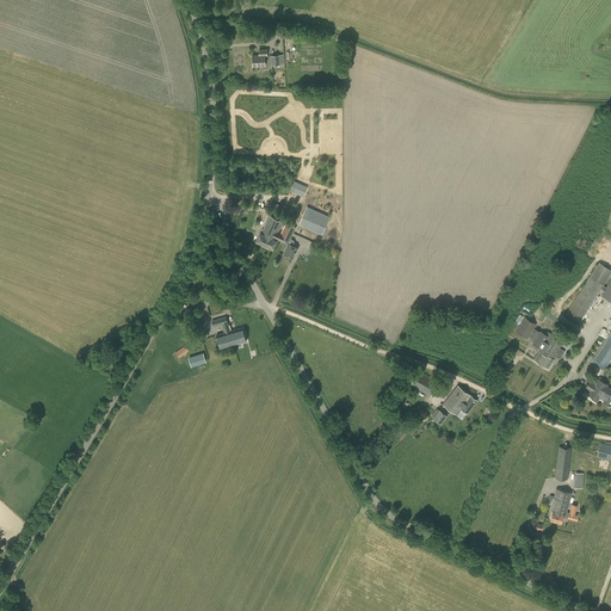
[(264,55),(266,55),(266,50),(259,50),(259,55),(252,55),(253,67),(265,66),(264,55)]
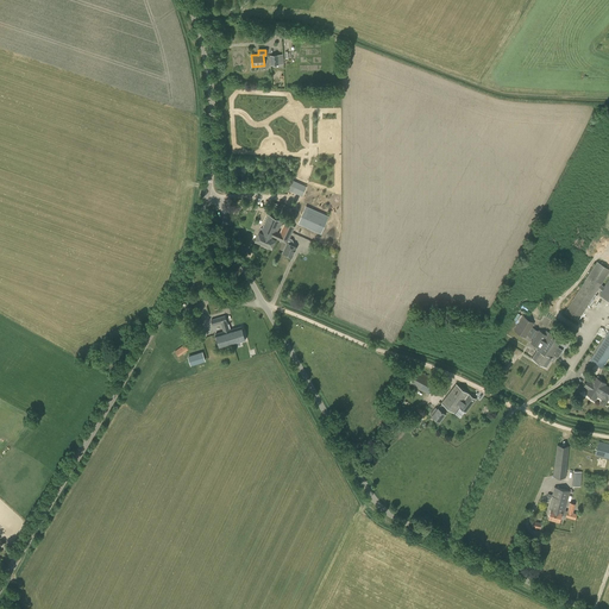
[(301,188),(292,184),(289,190),(299,195),(302,196),(305,190),(301,188)]
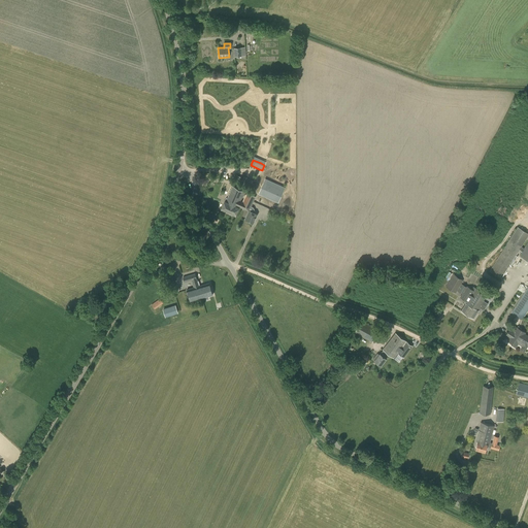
[(253,182),(244,178),(242,184),(251,187),(253,182)]
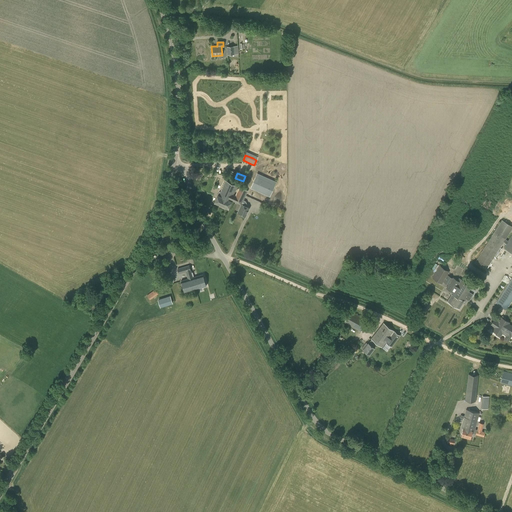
[(271,182),(257,176),(252,186),(267,192),(271,182)]
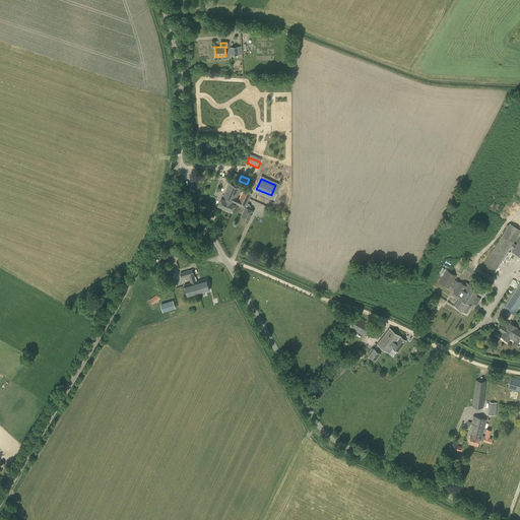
[(236,204),(237,204),(235,203),(237,200),(238,201),(240,199),(239,199),(237,198),(241,189),(229,184),(223,195),(222,195),(217,206),(232,212),(236,204)]
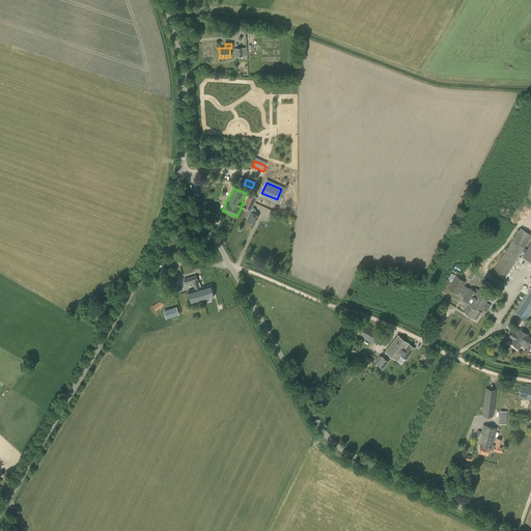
[(248,194),(244,203),(245,203),(243,205),(242,204),(240,207),(242,208),(250,213),(246,221),(255,225),(259,216),(255,214),(256,211),(255,208),(253,207),(257,198),(248,194)]
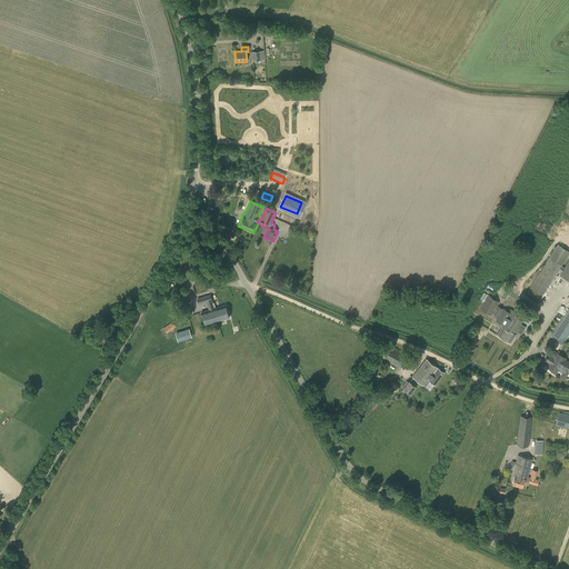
[(528,292),(539,300),(560,269),(563,271),(565,268),(561,266),(568,253),(568,252),(558,246),(528,292)]
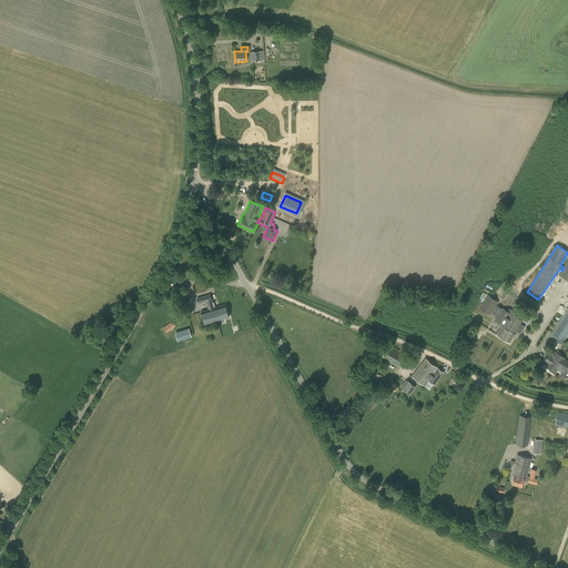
[(567,261),(564,267),(563,271),(559,275),(567,281),(567,307),(555,327),(549,336),(561,344),(567,333),(567,261)]
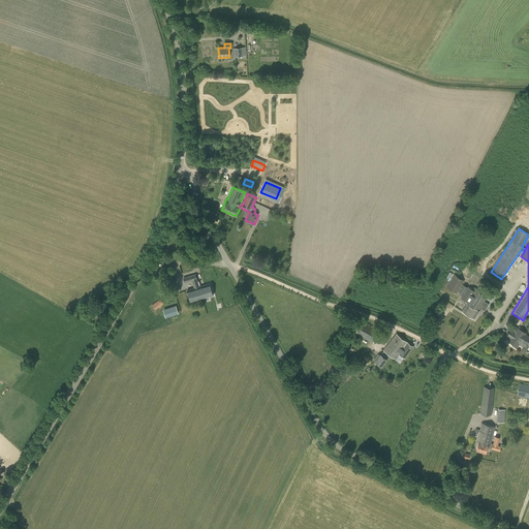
[(196,287),(199,286),(195,274),(184,278),(185,283),(192,281),(194,288),(196,287)]
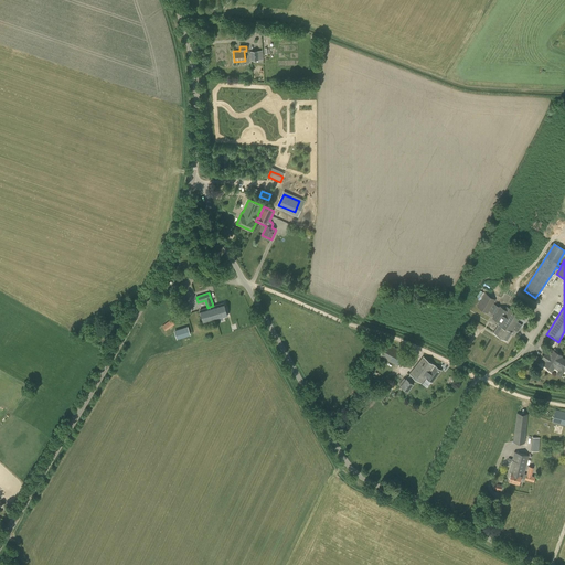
[(488,315),(496,300),(484,294),(476,307),(488,315)]
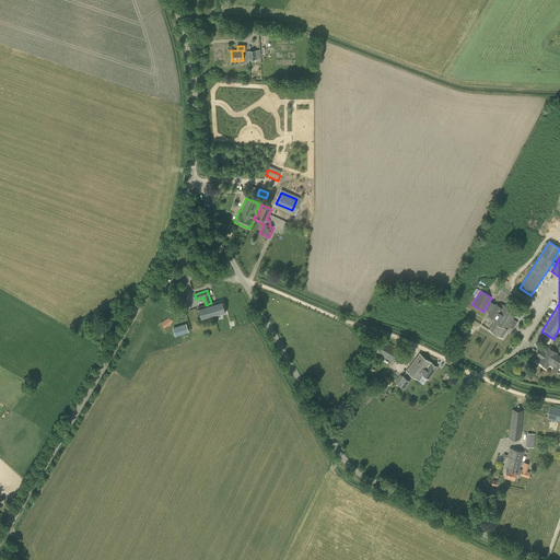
[(222,300),(211,303),(208,304),(208,305),(209,304),(210,307),(211,306),(214,316),(225,313),(222,300)]
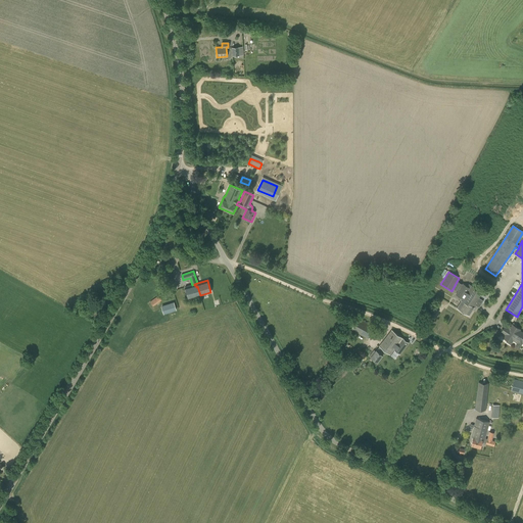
[(194,285),(194,284),(192,285),(185,287),(189,299),(200,295),(197,286),(196,287),(195,284),(194,285)]
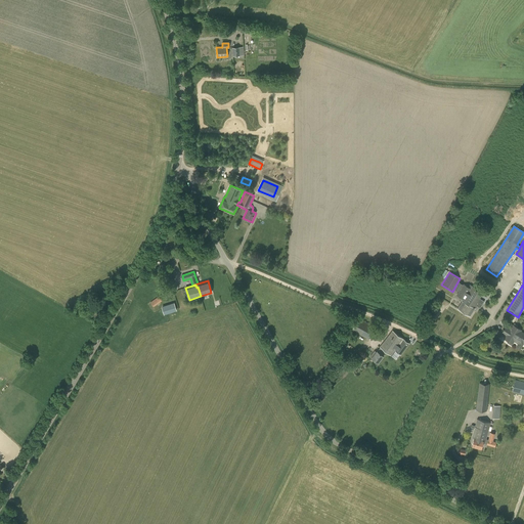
[(470,316),(476,306),(480,308),(484,301),(479,298),(483,293),(472,286),(471,289),(463,285),(456,296),(463,300),(457,308),(470,316)]
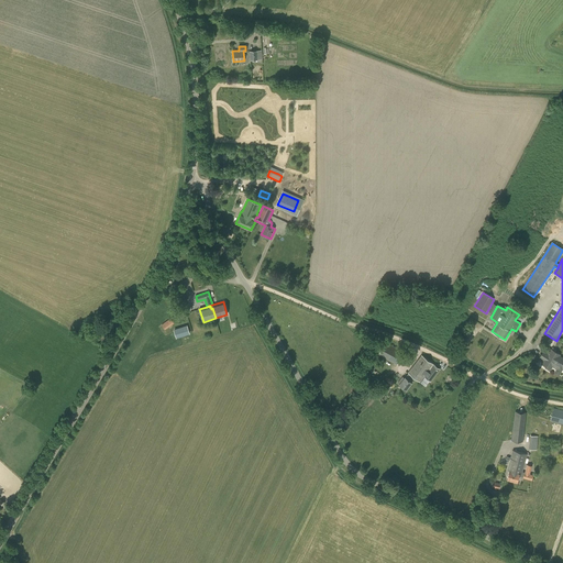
[(172,327),(175,323),(170,318),(162,324),(165,330),(168,328),(170,326),(172,327)]
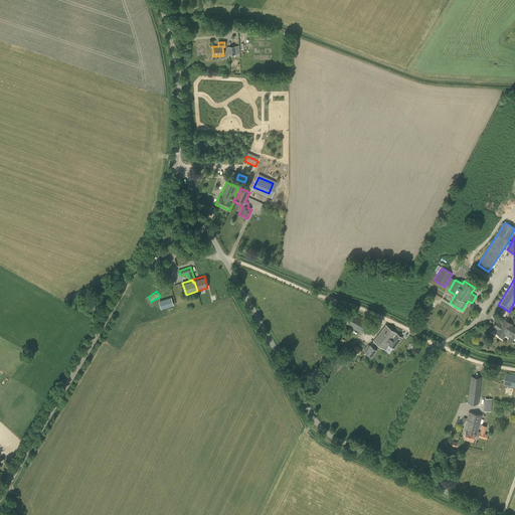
[(161,308),(174,306),(172,298),(159,300),(161,308)]
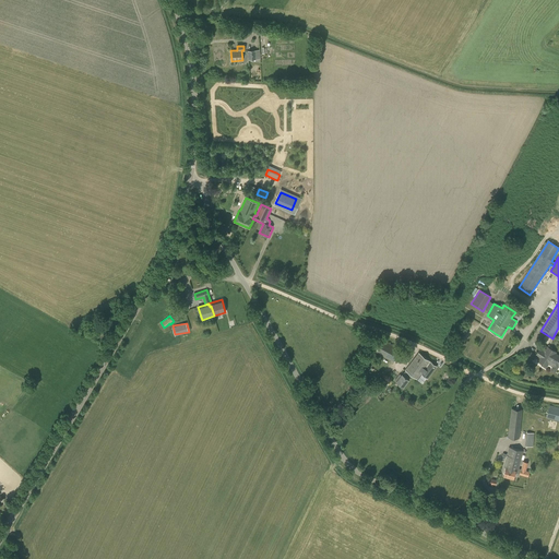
[(394,363),(402,351),(382,340),(376,353),(394,363)]
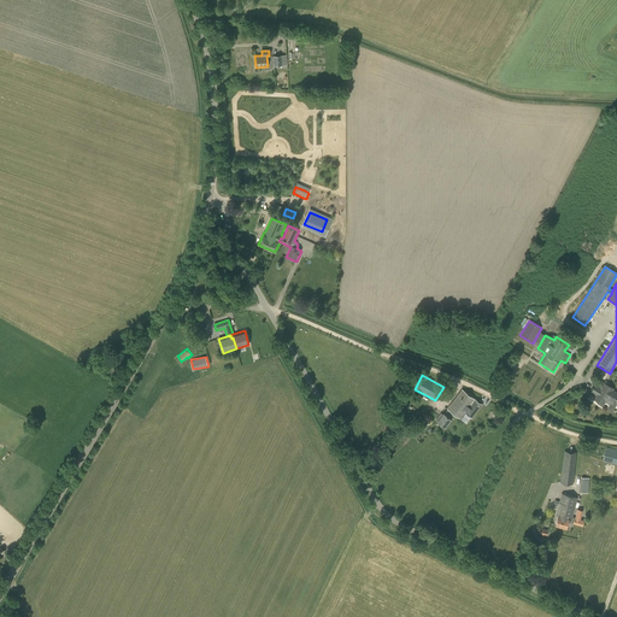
[(604,383),(600,388),(595,386),(592,392),(597,394),(593,399),(604,405),(605,401),(610,405),(609,405),(615,409),(616,405),(616,404),(616,393),(612,391),(613,389),(604,383)]
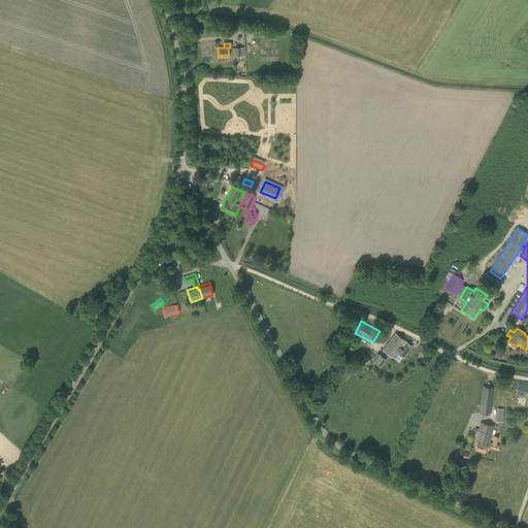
[(404,358),(413,347),(395,333),(383,350),(383,351),(380,354),(380,355),(377,353),(372,359),(374,361),(381,366),(386,359),(389,355),(394,359),(398,353),(404,358)]
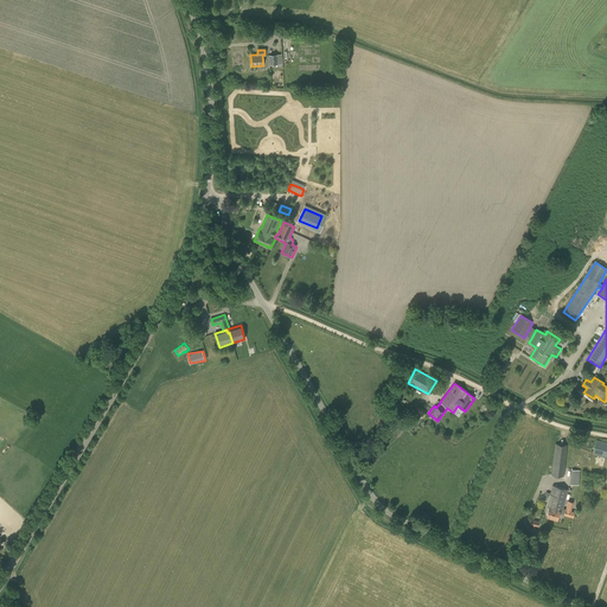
[(606,457),(606,442),(596,440),(593,454),(606,457)]
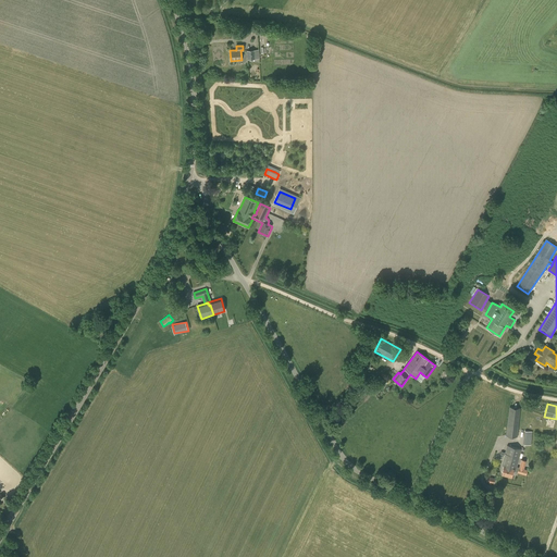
[(518,437),(521,409),(509,408),(506,436),(518,437)]
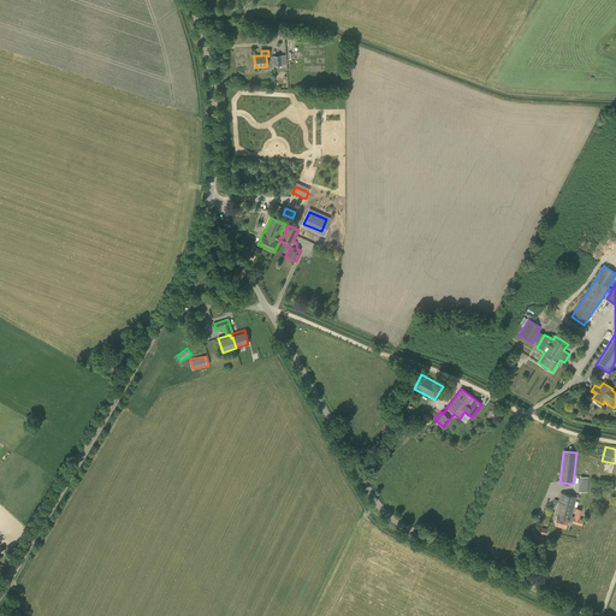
[(561,493),(558,501),(555,499),(554,503),(558,504),(555,515),(557,516),(555,525),(566,527),(568,521),(582,525),(584,520),(580,519),(582,510),(576,508),(574,517),(572,516),(576,497),(561,493)]
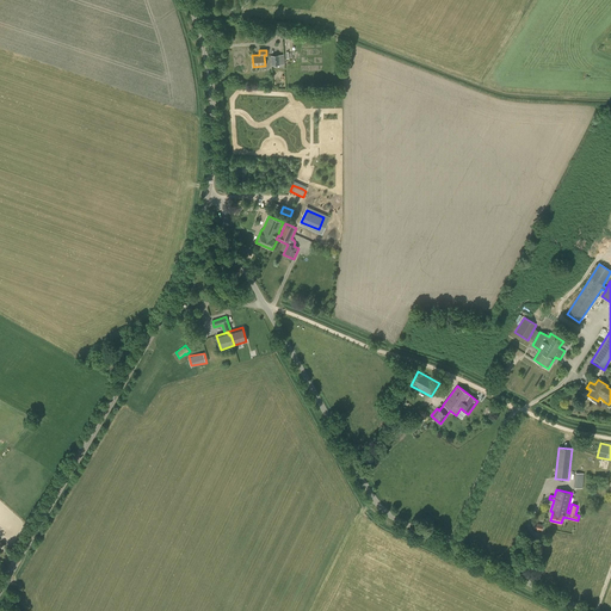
All buildings are outlined.
